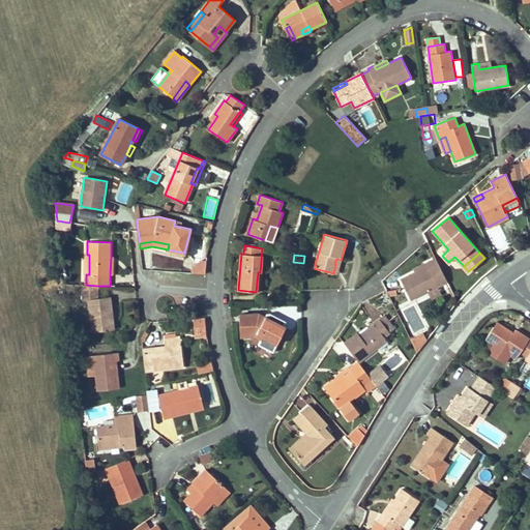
[(429,266),(415,272),(401,280),(411,299),(447,282),(436,258),(427,263),(429,266)]
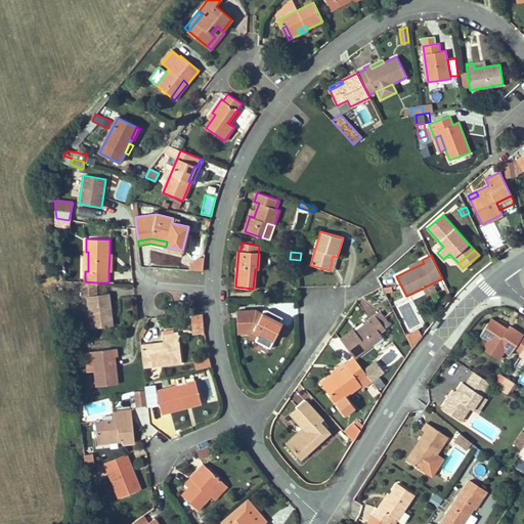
[(203,270),(204,258),(198,257),(189,264),(189,270),(203,270)]
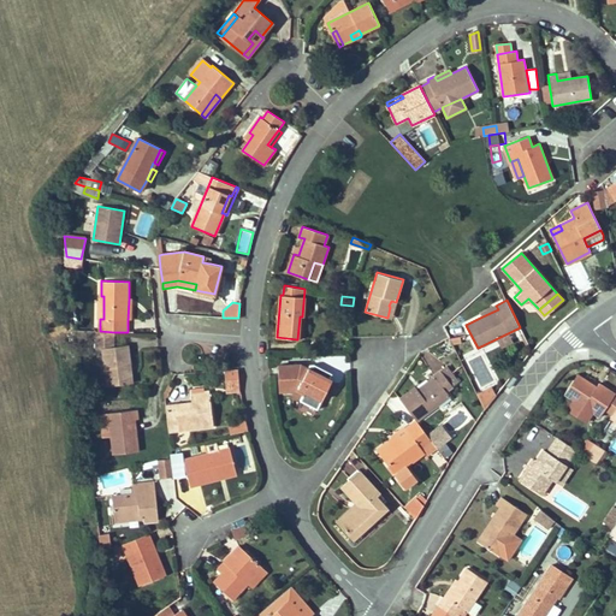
[(481,313),(483,317),(498,309),(496,306),(481,313)]
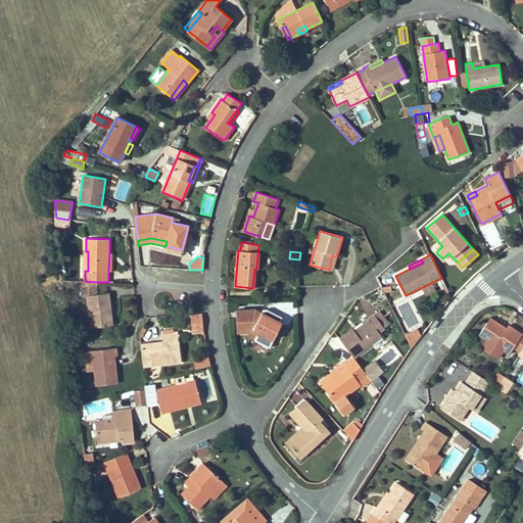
[(83,286),(83,290),(97,291),(97,282),(85,281),(63,281),(64,285),(64,286),(83,286)]
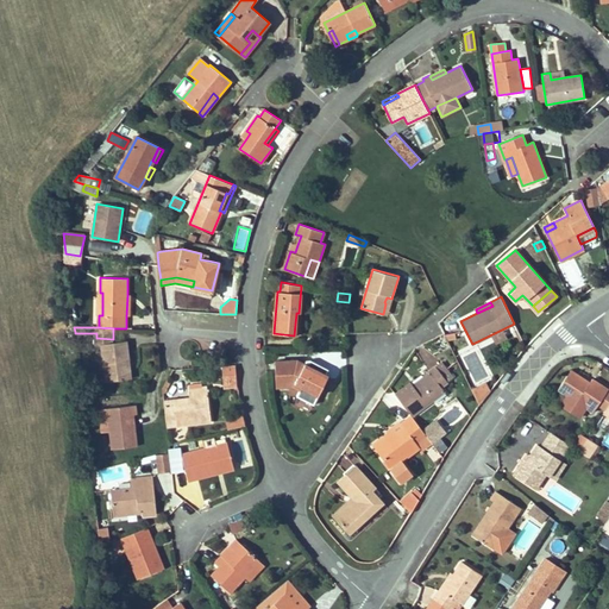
[(106,382),(127,378),(125,362),(130,362),(127,341),(113,343),(101,345),(106,382)]
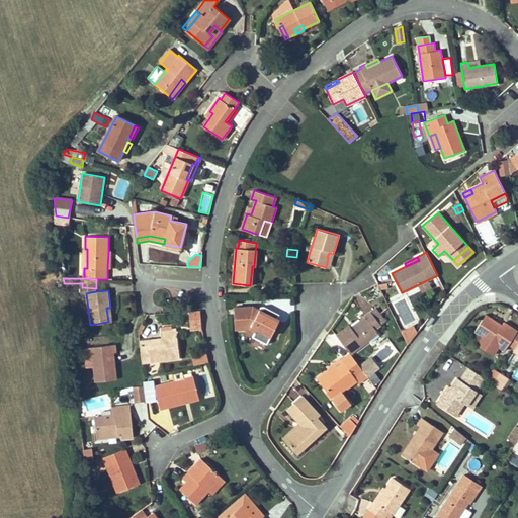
[(365,314),(372,309),(361,293),(354,297),(365,314)]
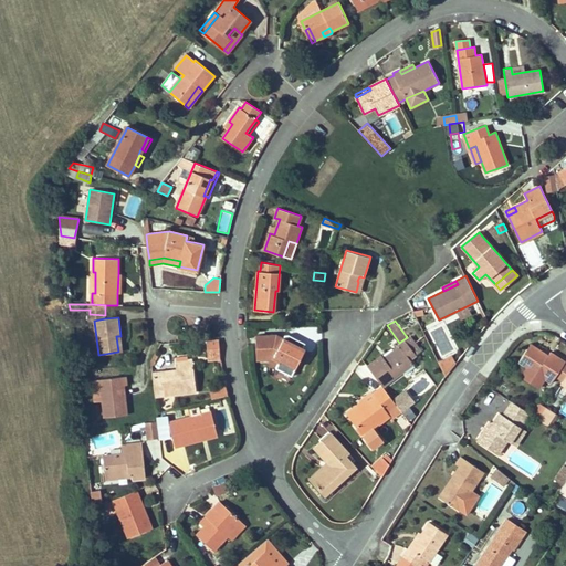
[(276,334),(255,335),(257,356),(269,356),(270,354),(281,359),(295,367),(305,349),(276,334)]
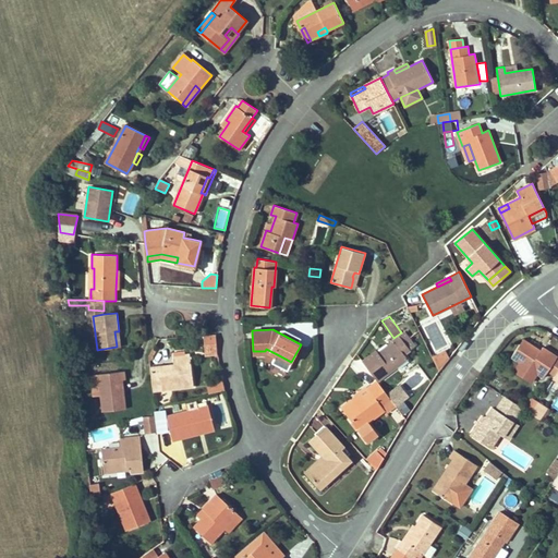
[(399,336),(404,342),(408,338),(404,332),(399,336)]
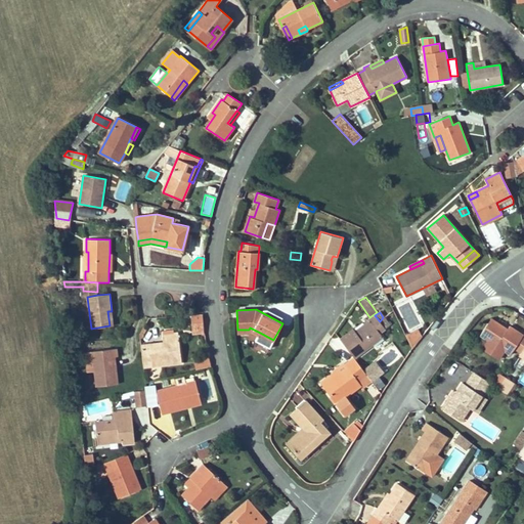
[(390,325),(383,317),(380,321),(375,315),(368,319),(369,320),(372,323),(357,335),(355,332),(353,329),(340,339),(354,357),(382,337),(379,333),(390,325)]
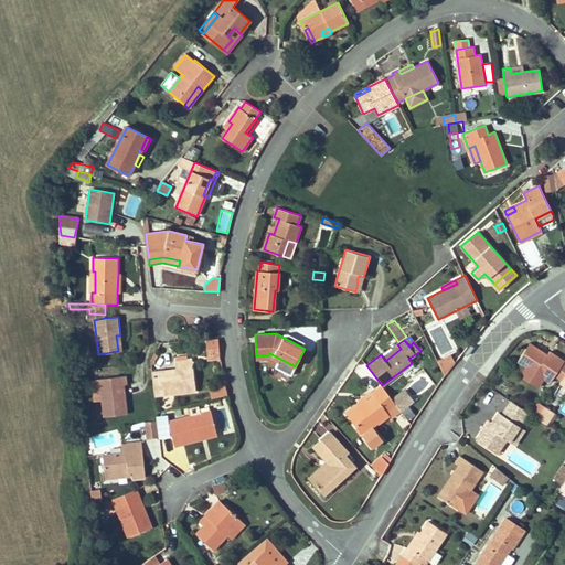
[(518,361),(525,366),(544,379),(550,382),(564,361),(550,351),(547,354),(545,358),(534,350),(536,348),(530,342),(518,361)]
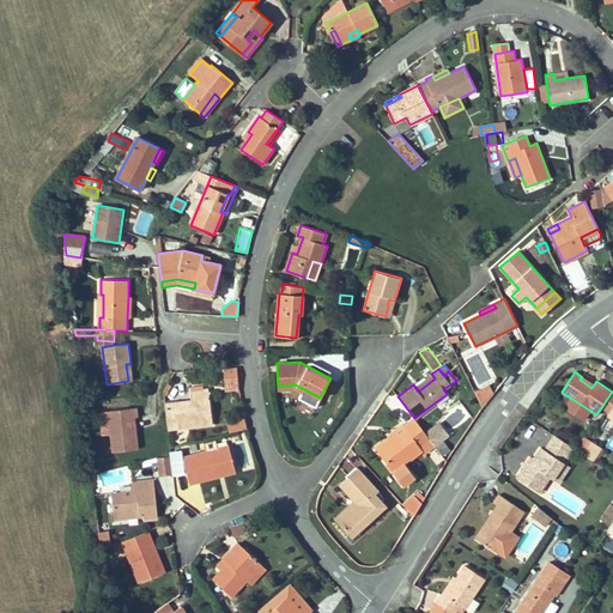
[(418,392),(435,378),(432,375),(416,388),(418,392)]
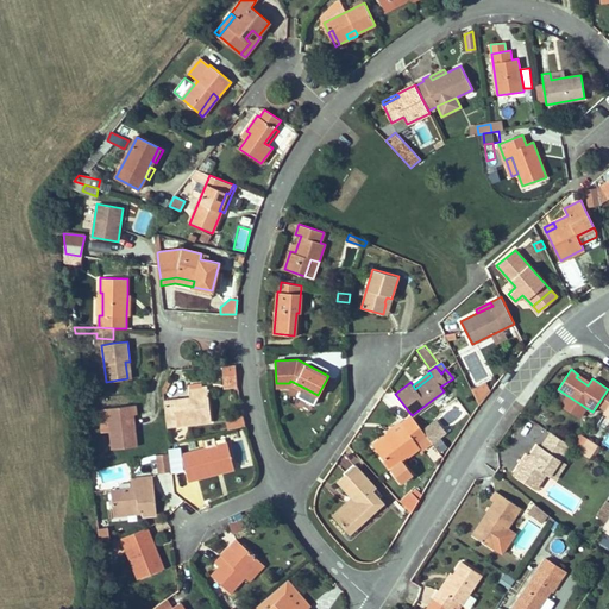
[(576,377),(588,385),(590,382),(578,375),(576,377)]
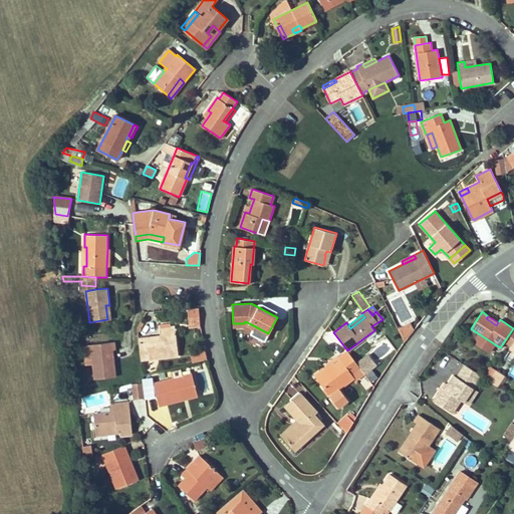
[(413,327),(411,322),(402,327),(405,331),(401,333),(403,338),(413,327)]
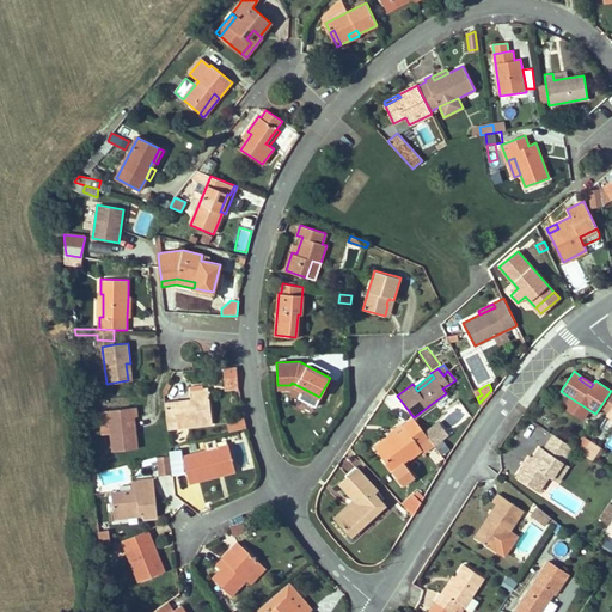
[(190,399),(204,398),(203,390),(203,385),(189,386),(190,399)]
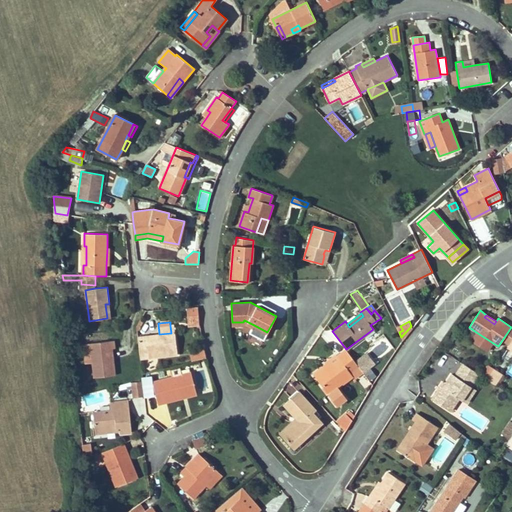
[(171,333),(159,334),(137,337),(140,355),(157,353),(158,356),(177,354),(174,325),(170,326),(171,333)]
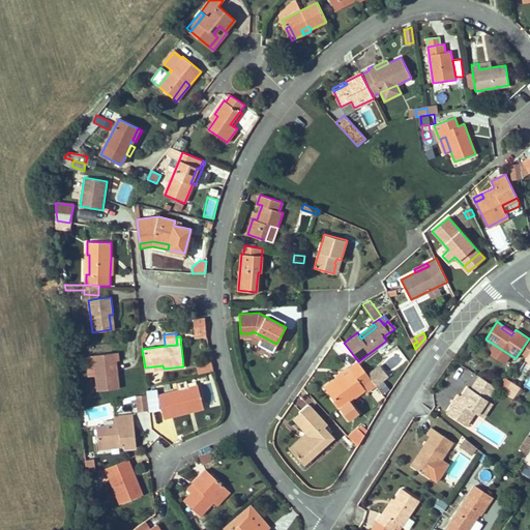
[(489,351),(505,362),(510,355),(493,344),(489,351)]
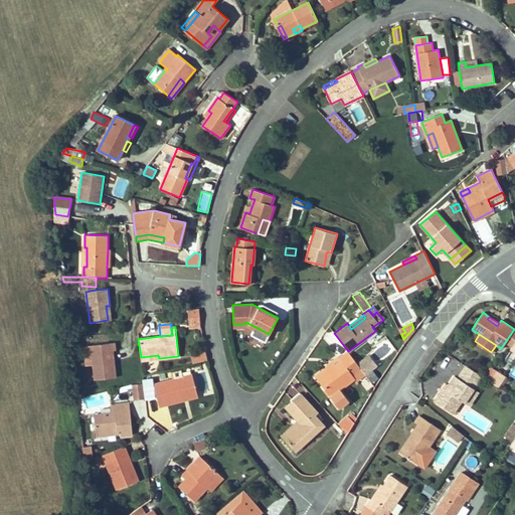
[(368,349),(377,362),(395,350),(386,337),(368,349)]
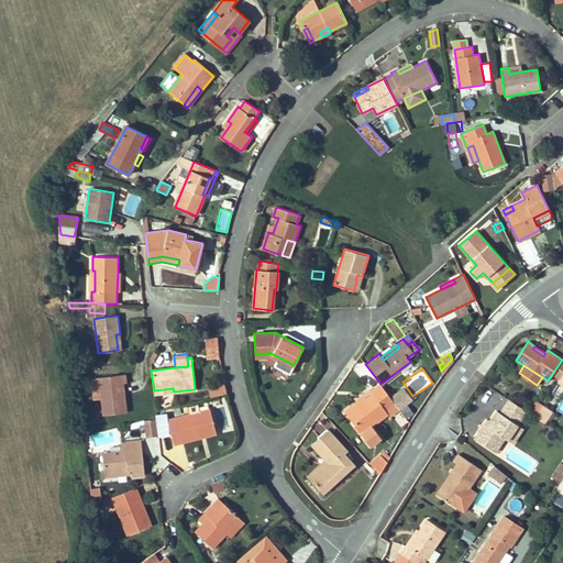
[(99,377),(103,415),(127,412),(123,383),(127,383),(125,374),(99,377)]
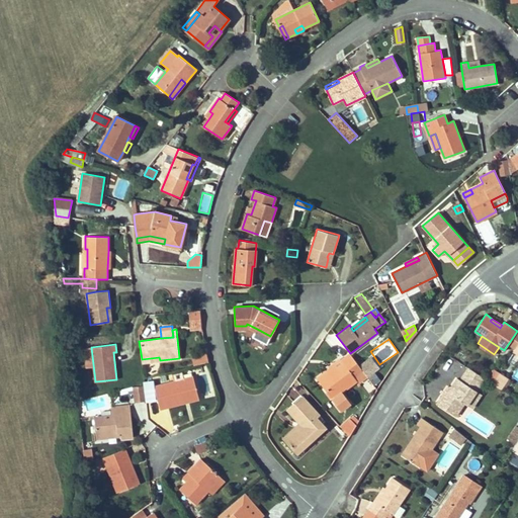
[(193,365),(208,362),(206,352),(191,355),(193,365)]
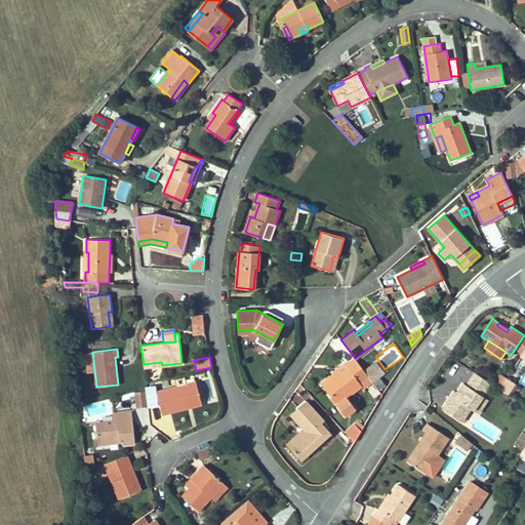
[(348,368),(323,387),(344,415),(353,408),(346,397),(362,386),(359,381),(367,375),(364,370),(355,358),(346,365),(348,368)]
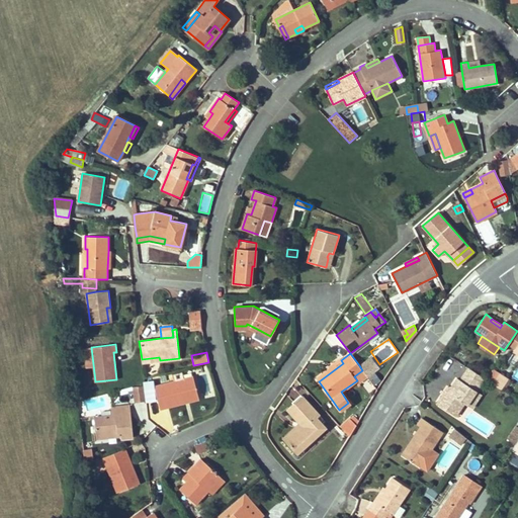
[(379,369),(371,357),(359,365),(368,377),(379,369)]
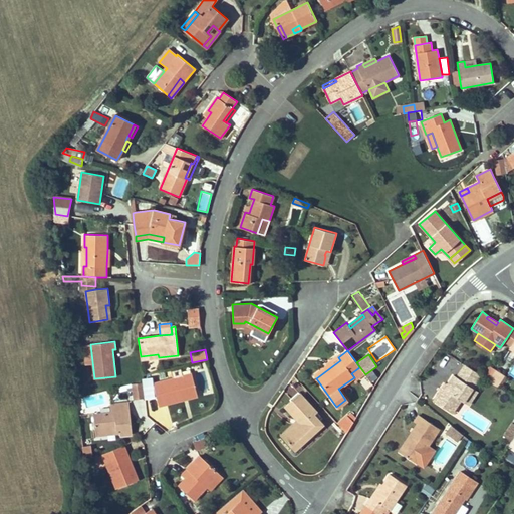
[(314,374),(316,378),(340,360),(338,357),(314,374)]
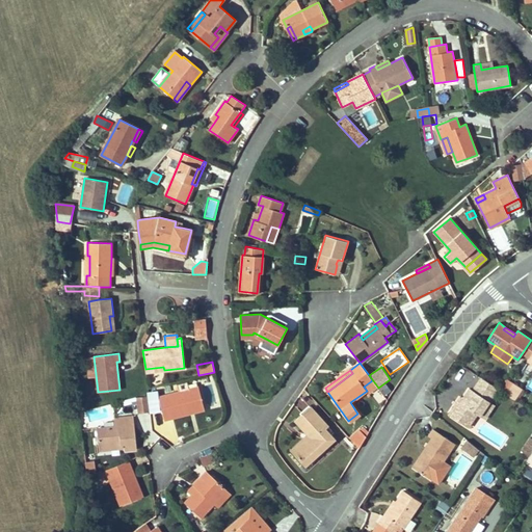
[(477,414),(479,416),(488,401),(498,389),(481,377),(473,391),(470,389),(462,399),(460,403),(457,401),(449,415),(468,427),(477,414)]
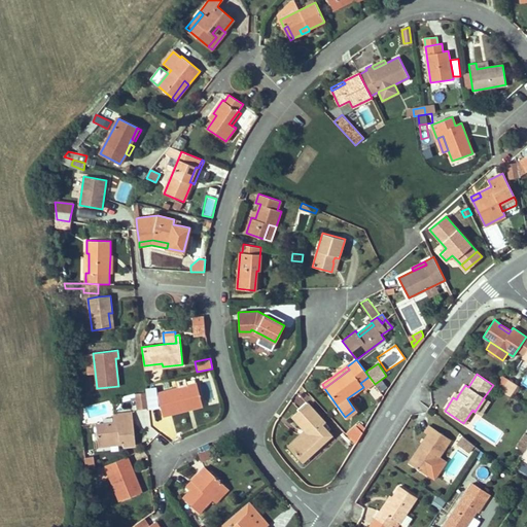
[(517,385),(507,378),(500,389),(510,396),(517,385)]
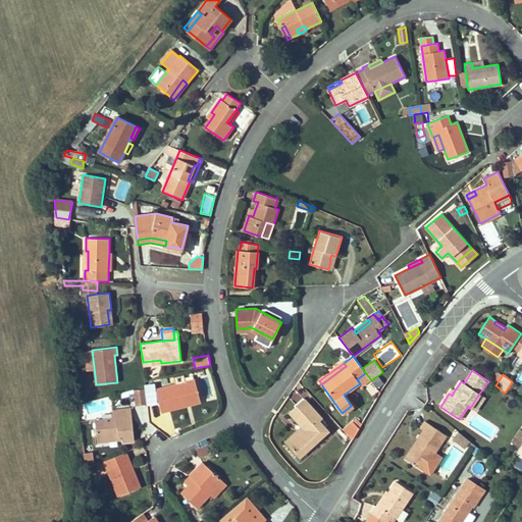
[(175,384),(156,389),(162,411),(186,405),(185,399),(198,396),(194,380),(191,381),(185,382),(184,375),(173,377),(175,384)]
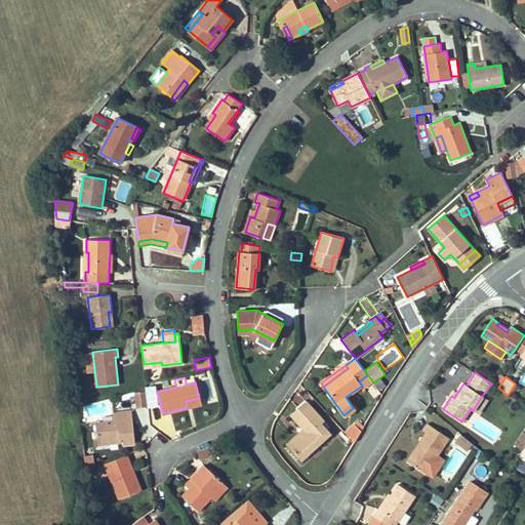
[(135,392),(135,397),(136,407),(148,406),(148,399),(147,393),(147,391),(135,392)]
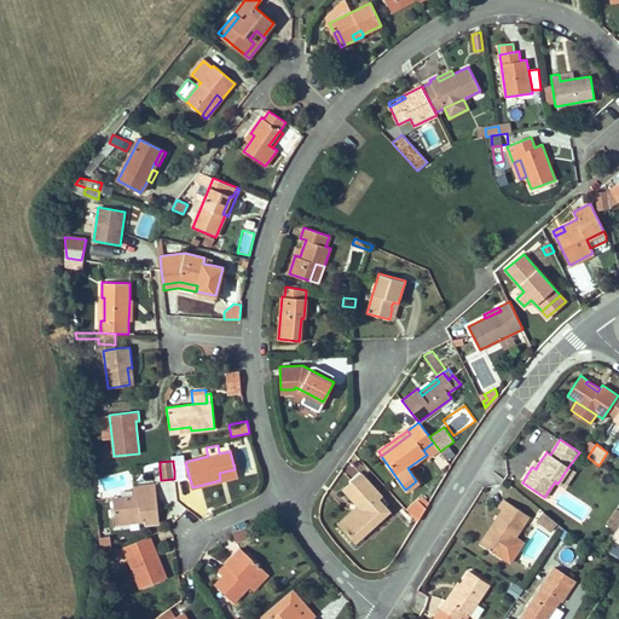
[(574,472),(568,467),(557,484),(563,487),(574,472)]
